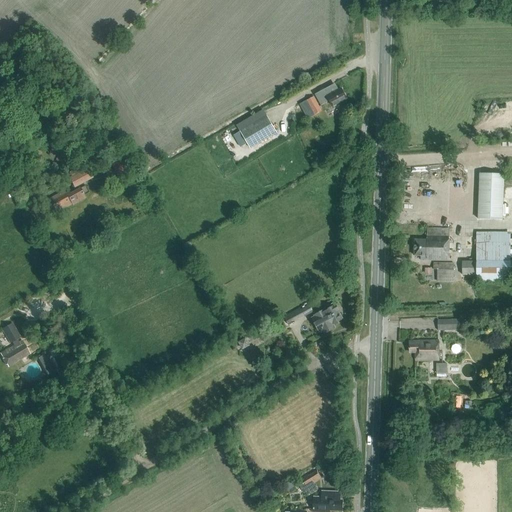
[(330,101),(332,106),(347,99),(341,89),(337,91),(333,85),(315,95),(321,106),(330,101)]
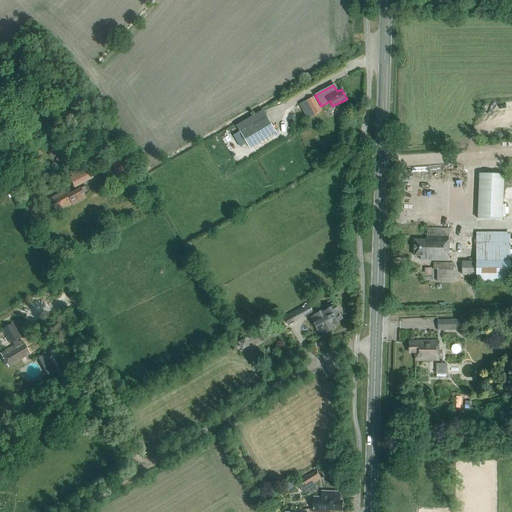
[(311,110),(314,115),(321,111),(313,97),(306,101),(311,110)]
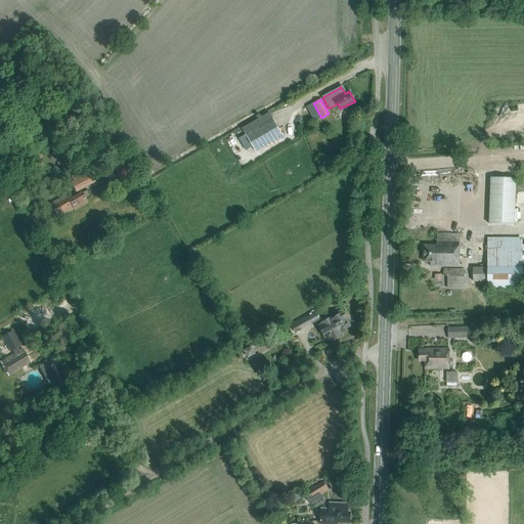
[(313,103),(306,107),(314,122),(321,118),(318,113),(313,103)]
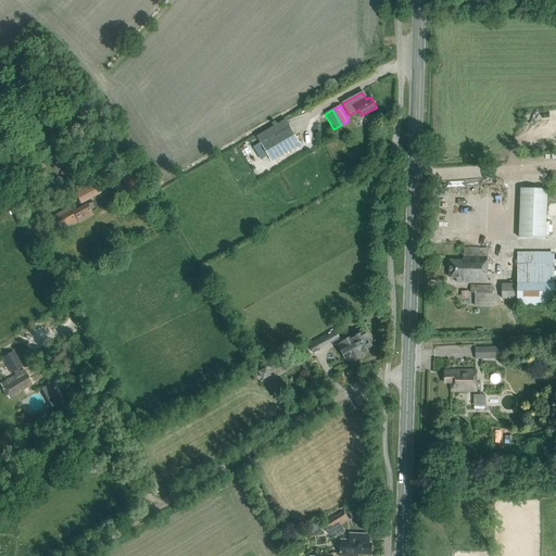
[(268,156),(272,163),(301,144),(289,126),(253,148),(262,161),(268,156)]
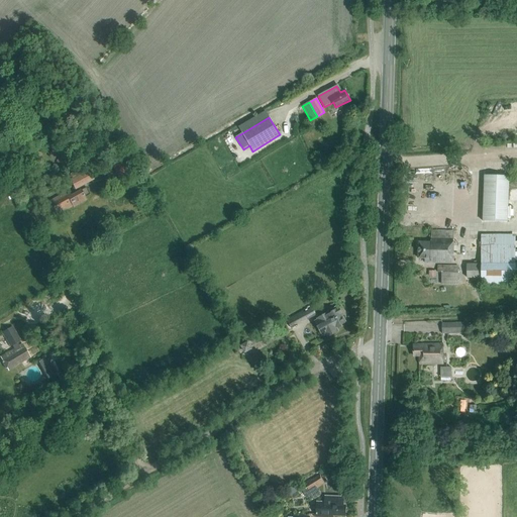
[(127,161),(118,167),(125,179),(134,173),(127,161)]
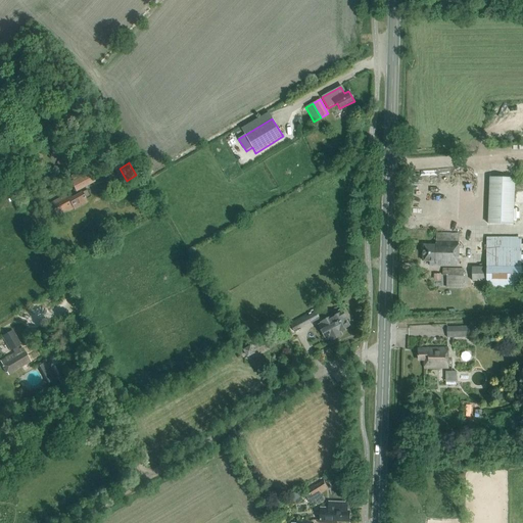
[(76,191),(89,185),(84,176),(72,182),(76,191)]
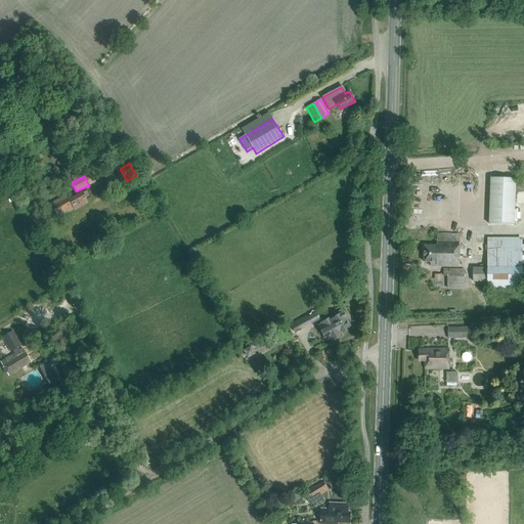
[(516,178),(490,178),(489,224),(515,225),(516,178)]
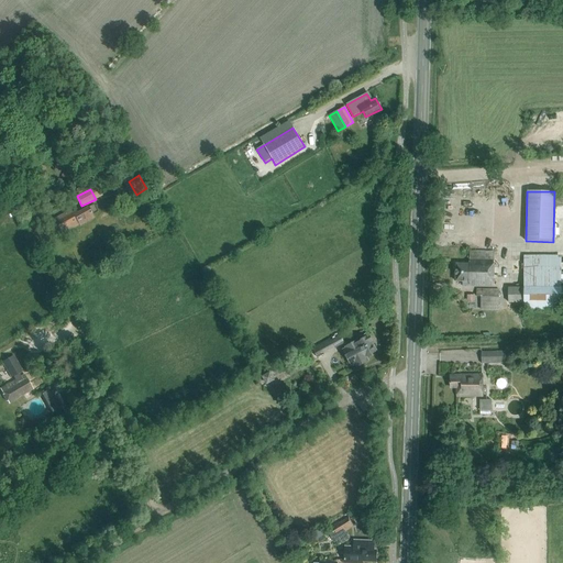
[(54,219),(55,222),(59,230),(64,228),(66,231),(78,224),(79,227),(94,218),(87,208),(74,216),(70,210),(54,219)]
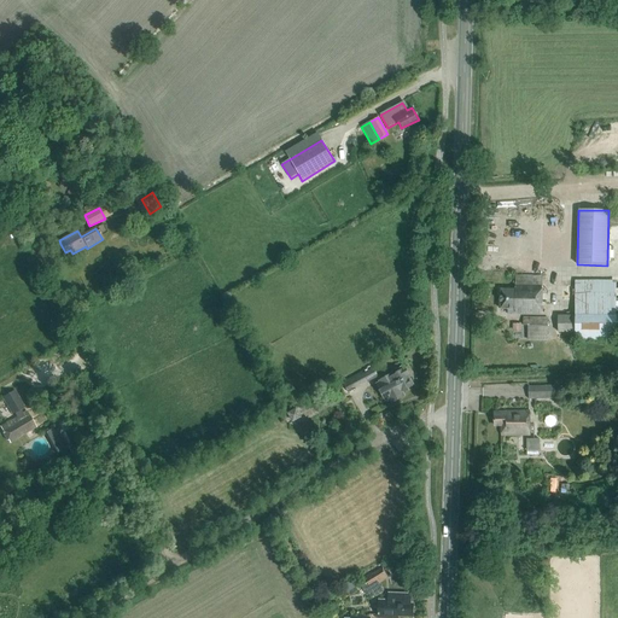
[(617,314),(616,314),(616,281),(575,280),(575,315),(558,315),(558,333),(575,333),(575,340),(616,340),(616,326),(617,325),(617,314)]
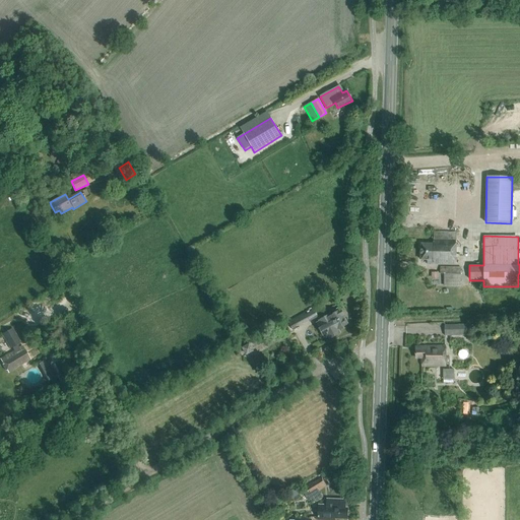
[(434,241),(434,244),(421,244),(421,260),(428,260),(428,264),(456,264),(456,241),(434,241)]
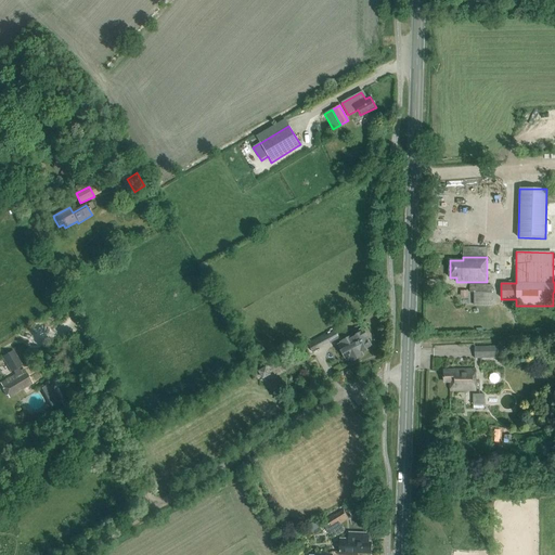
[(492,306),(491,285),(474,285),(474,307),(492,306)]
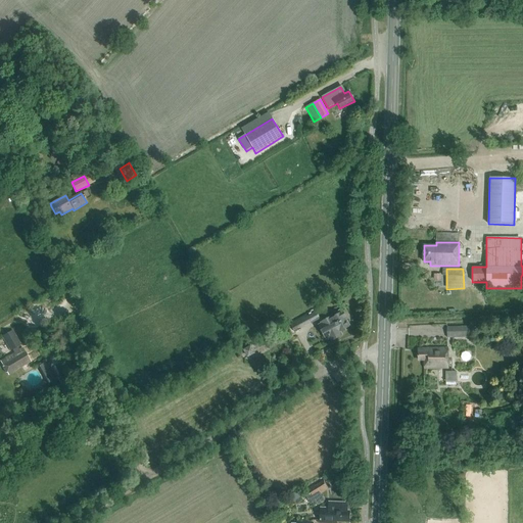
[(311,324),(321,319),(317,311),(306,317),(305,315),(289,324),(294,333),(311,324)]
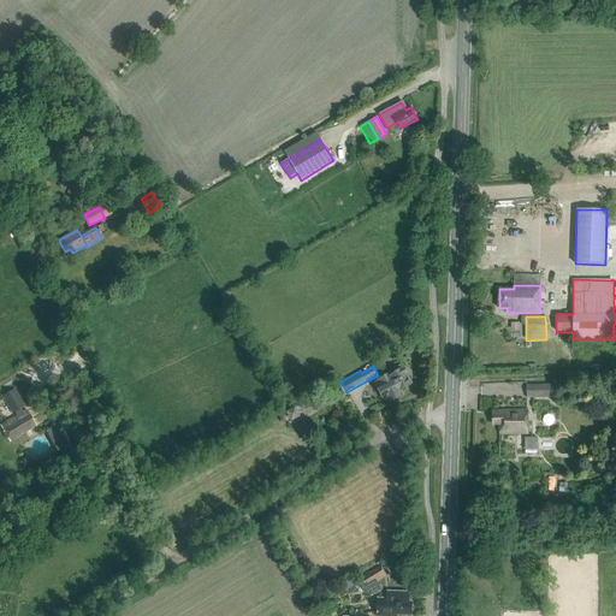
[(390,403),(401,396),(402,394),(401,390),(412,384),(402,368),(391,374),(391,375),(381,380),(380,378),(377,380),(378,380),(373,383),(384,401),(388,400),(390,403)]
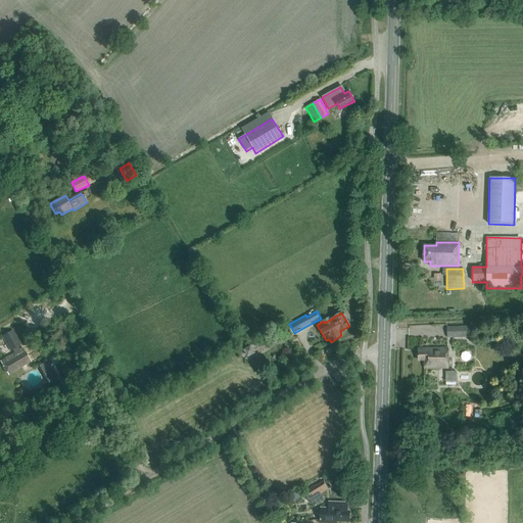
[(447,338),(460,337),(471,337),(471,327),(447,327),(447,338)]
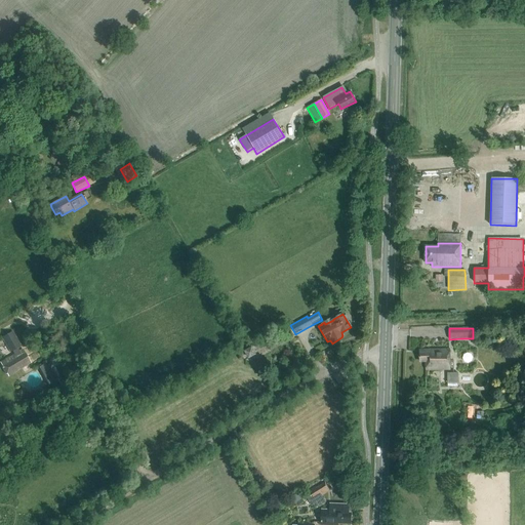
[(21,347),(11,332),(1,338),(10,352),(12,351),(14,355),(0,362),(0,363),(2,367),(1,368),(5,374),(6,374),(8,376),(27,366),(25,363),(29,361),(22,350),(18,352),(16,349),(21,347)]
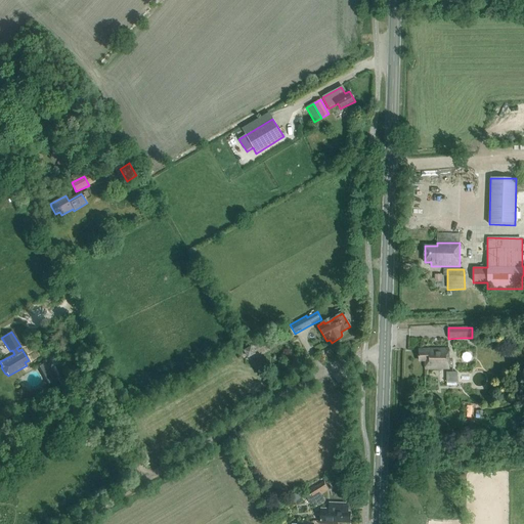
[(252,346),(244,350),(248,358),(256,354),(252,346)]
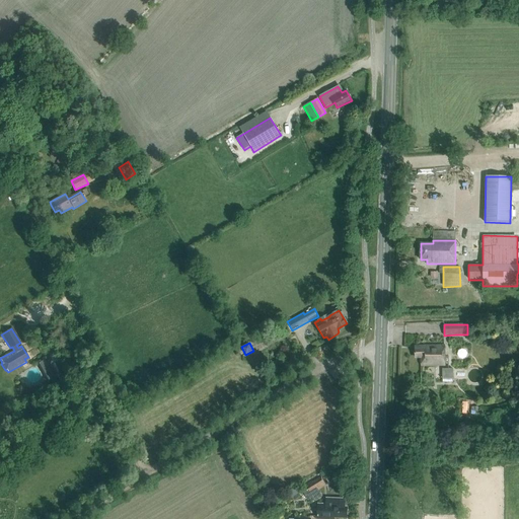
[(421,366),(445,365),(445,346),(427,346),(427,349),(416,349),(416,358),(421,358),(421,366)]
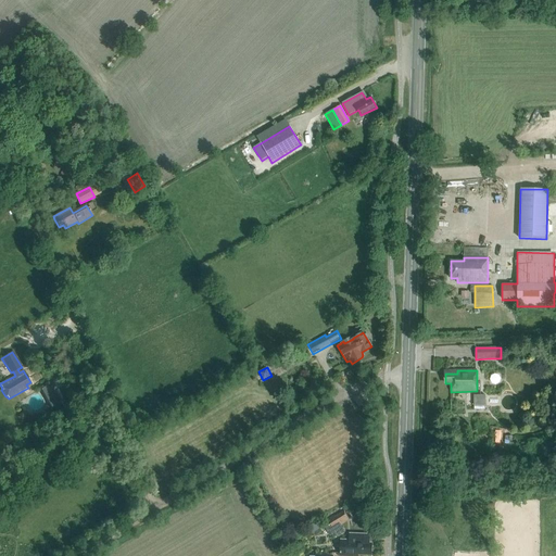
[(42,395),(45,394),(50,391),(48,386),(39,389),(42,395)]
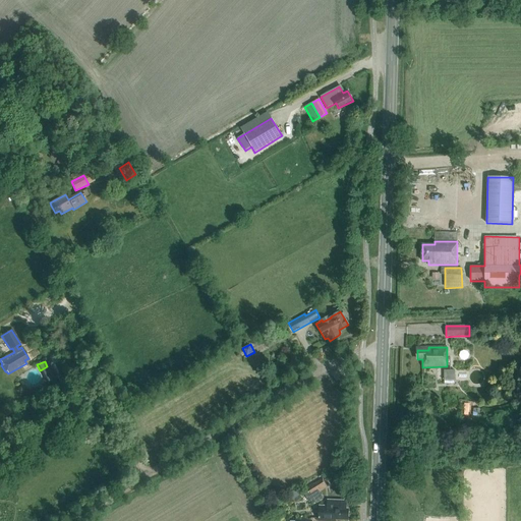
[(448,369),(448,380),(459,379),(459,369),(448,369)]
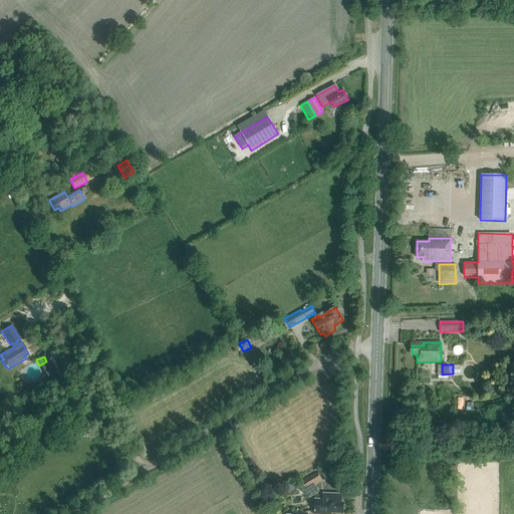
[(50,368),(44,372),(43,372),(46,377),(53,374),(50,368)]
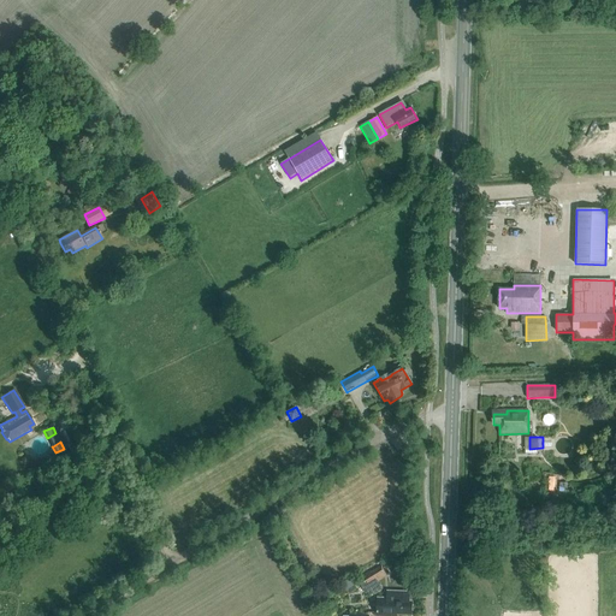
[(383,588),(377,580),(388,574),(383,566),(372,573),(371,570),(363,575),(365,579),(359,582),(365,592),(366,593),(369,594),(373,594),(383,588)]
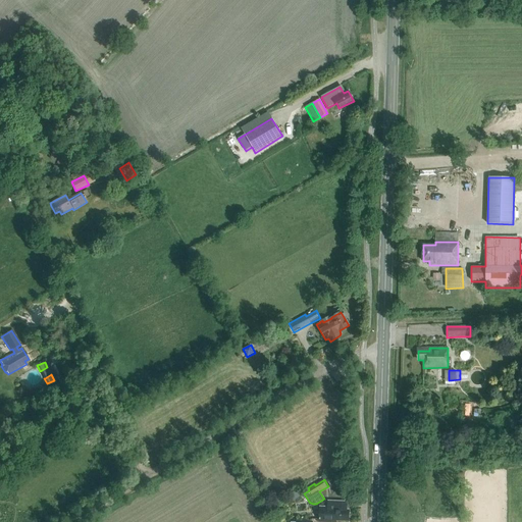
[(349,520),(349,511),(346,511),(346,502),(330,502),(328,504),(328,507),(320,507),(319,521),(335,521),(336,520),(349,520)]
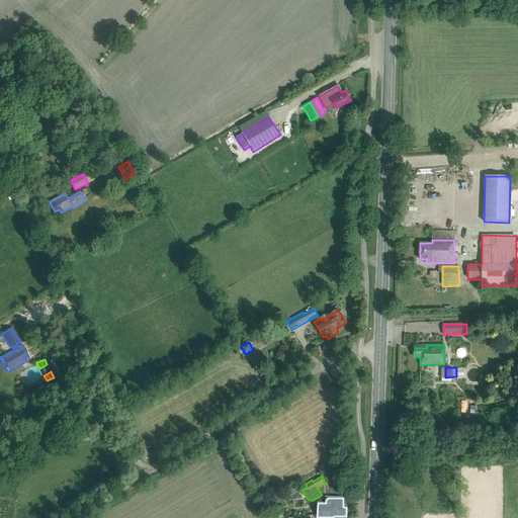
All buildings are outlined.
